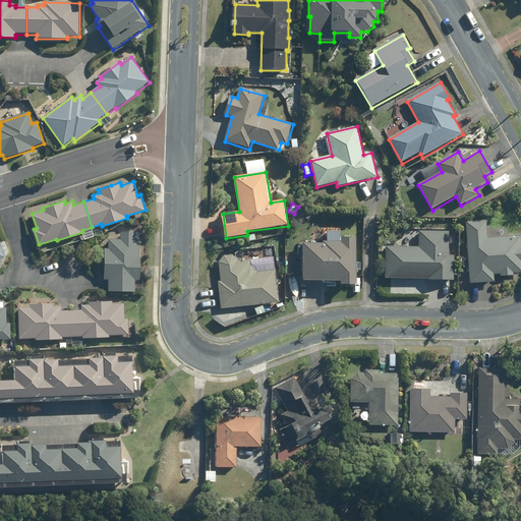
[(514,274),(520,273),(520,236),(488,238),(486,221),(466,222),(470,284),(496,282),(495,275),(501,275),(501,278),(514,277),(514,274)]
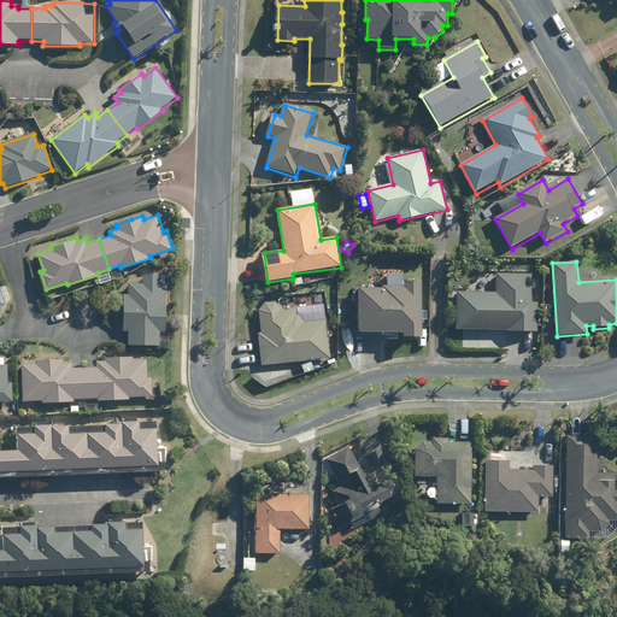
[(124,329),(129,329),(129,344),(160,344),(160,330),(166,330),(166,300),(165,300),(165,283),(162,282),(162,274),(144,274),(144,282),(130,282),(130,293),(124,293),(124,329)]
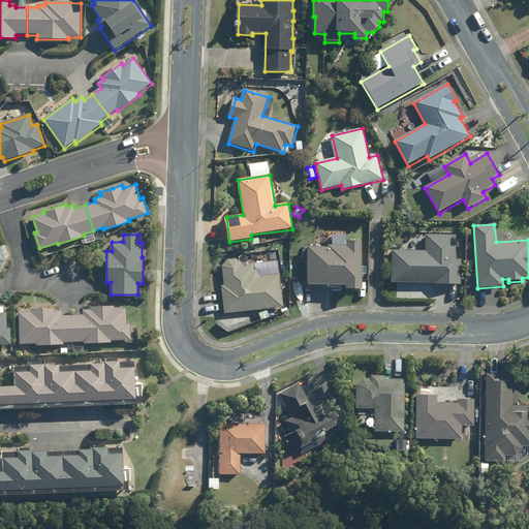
[(393,251),(392,283),(461,285),(462,260),(456,260),(457,236),(427,235),(426,252),(393,251)]
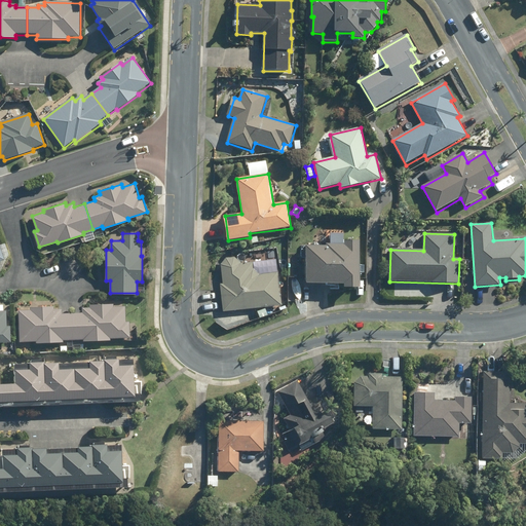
[(344,242),(344,246),(327,246),(327,247),(307,248),(307,286),(345,285),(345,289),(361,289),(361,242),(344,242)]
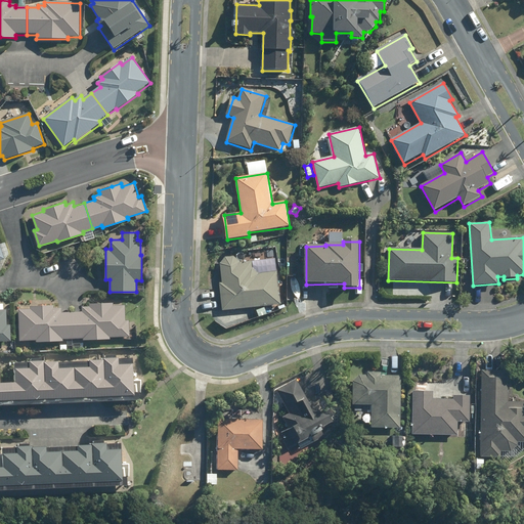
[(219,285),(222,311),(281,305),(277,272),(258,274),(253,270),(252,262),(241,264),(239,262),(232,256),(226,257),(220,263),(222,285),(219,285)]
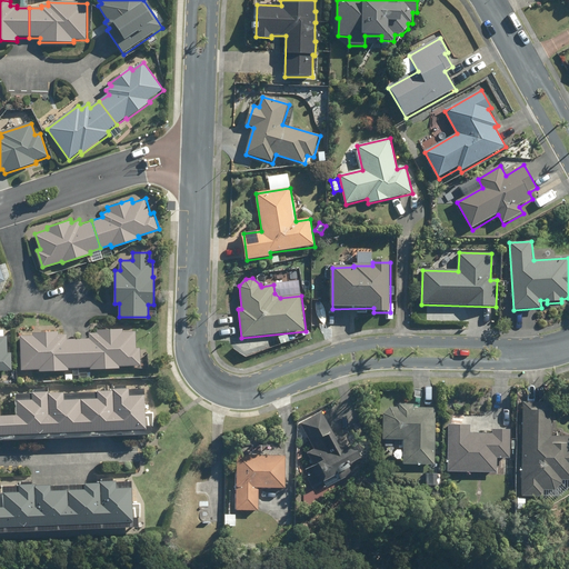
[(89,337),(78,338),(79,367),(90,366),(90,368),(120,367),(120,365),(141,365),(140,347),(137,347),(137,330),(122,331),(122,328),(97,329),(98,331),(89,331),(89,337)]
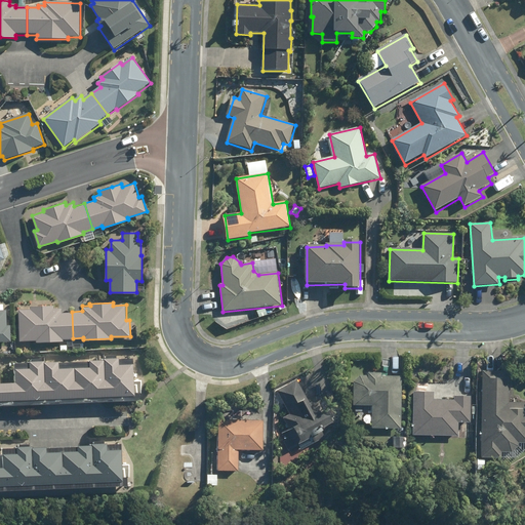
[(54,306),(30,306),(31,309),(18,309),(19,340),(36,339),(36,341),(63,340),(63,338),(73,338),(72,312),(62,312),(62,307),(54,307),(54,306)]
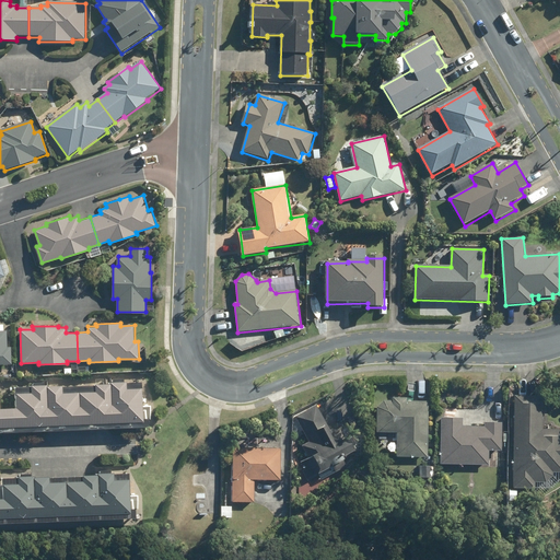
[(0,363),(11,364),(10,346),(7,346),(6,329),(0,329),(0,363)]
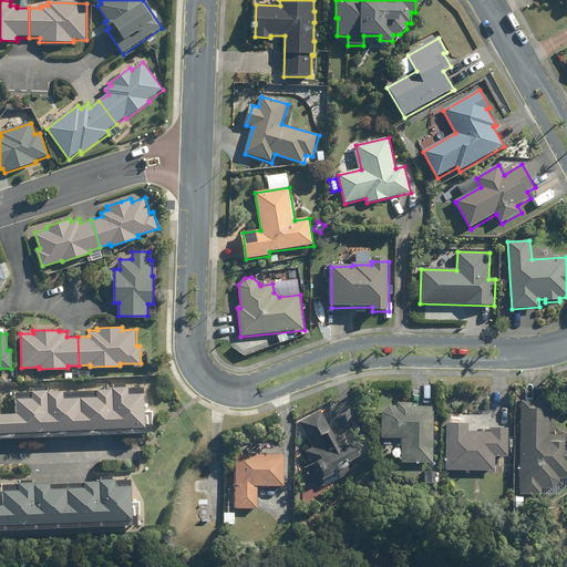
[(0,431),(145,425),(144,391),(129,392),(127,384),(112,385),(112,388),(96,388),(96,394),(64,397),(63,389),(48,390),(48,388),(32,389),(32,395),(17,395),(17,412),(0,412),(0,431)]
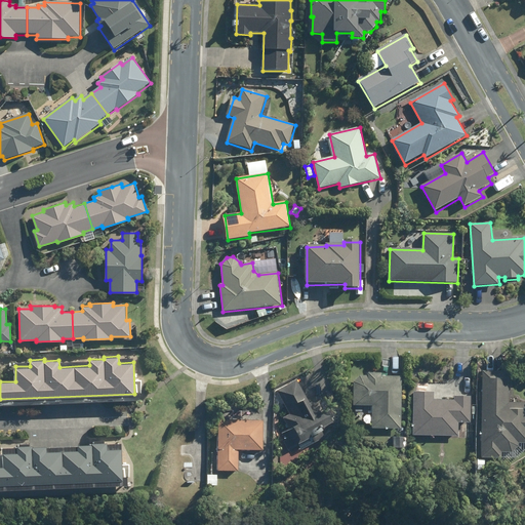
[(510,369),(484,369),(482,456),(502,457),(502,450),(513,450),(519,445),(519,442),(524,442),(524,401),(510,402),(510,369)]
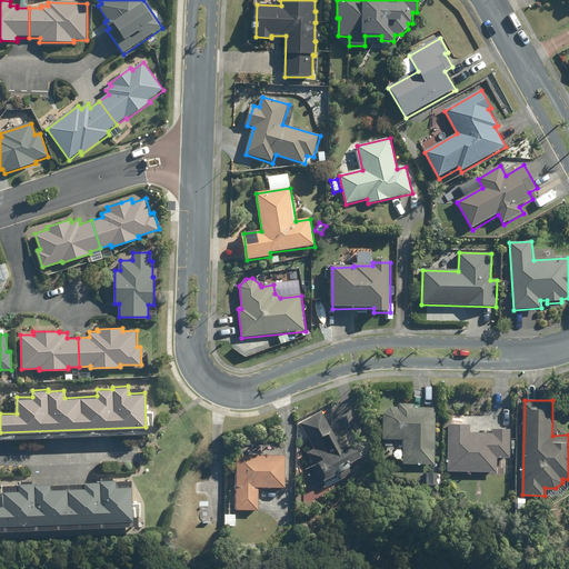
[(383,438),(405,438),(403,462),(436,463),(437,407),(415,406),(415,403),(400,402),(400,406),(390,406),(385,412),(383,438)]
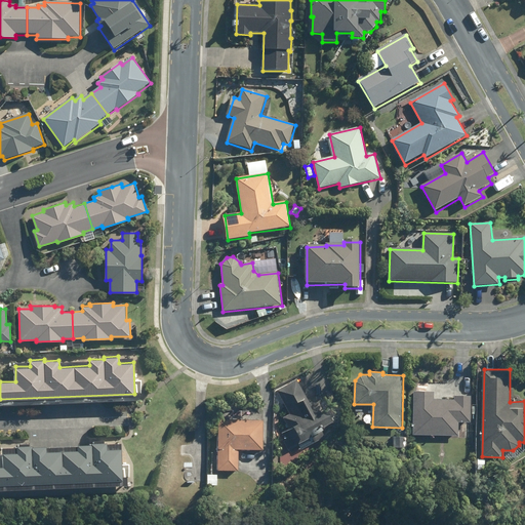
[(277,390),(290,412),(283,416),(290,429),(283,433),(286,440),(285,441),(289,448),(325,429),(323,427),(334,419),(327,407),(317,413),(297,379),(277,390)]
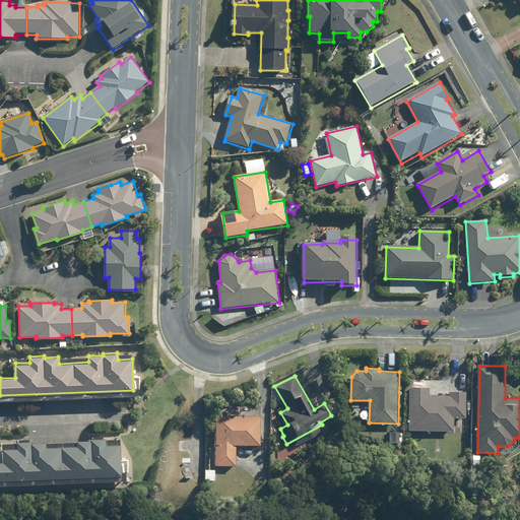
[(430,395),(430,387),(410,387),(409,430),(455,431),(455,417),(466,417),(466,392),(451,391),(451,395),(430,395)]
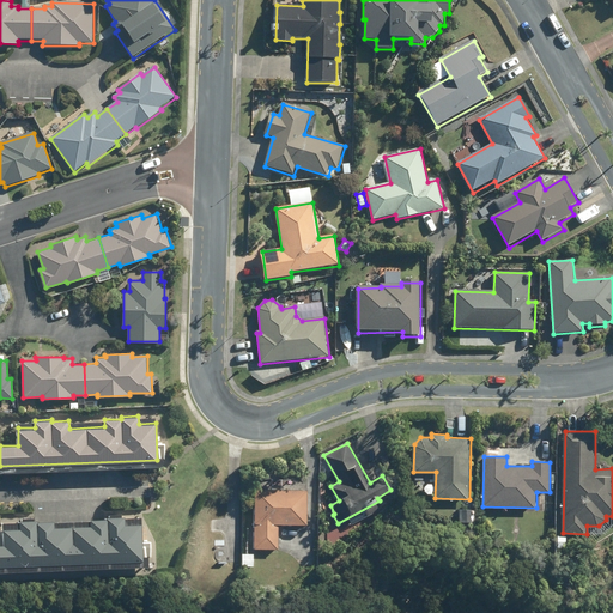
[(255,489),(255,548),(278,548),(279,525),(308,525),(309,490),(255,489)]
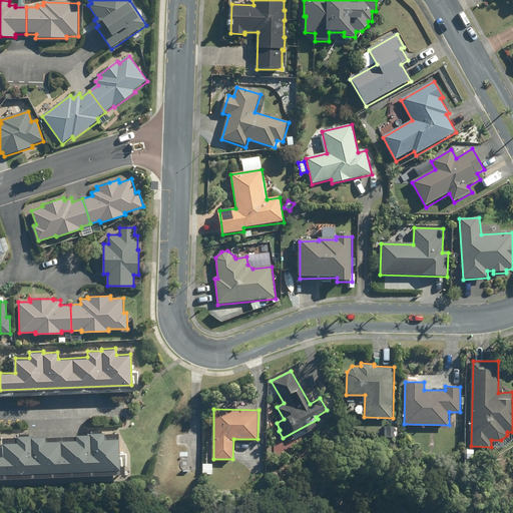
[(395,437),(395,426),(384,426),(383,437),(395,437)]
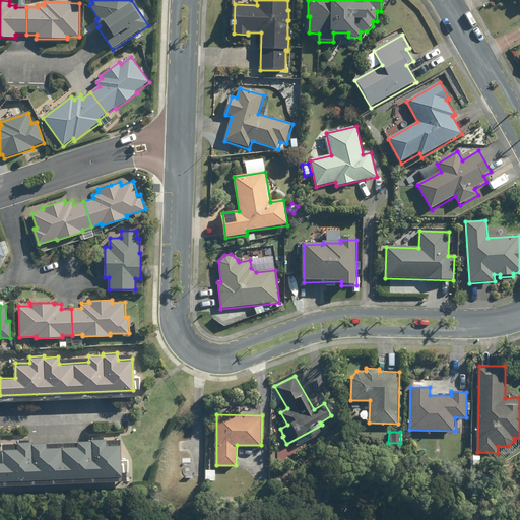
[(0,479),(123,475),(122,443),(107,444),(106,438),(91,439),(91,441),(77,441),(77,446),(47,447),(47,442),(33,442),(33,441),(17,441),(17,448),(3,449),(4,462),(0,461),(0,479)]
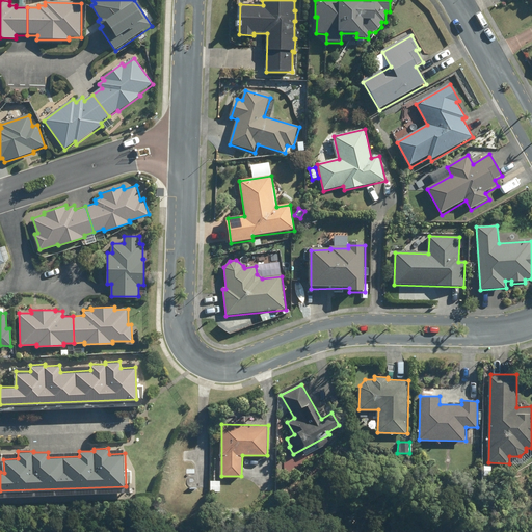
[(221,480),(211,480),(211,490),(221,491),(221,480)]
